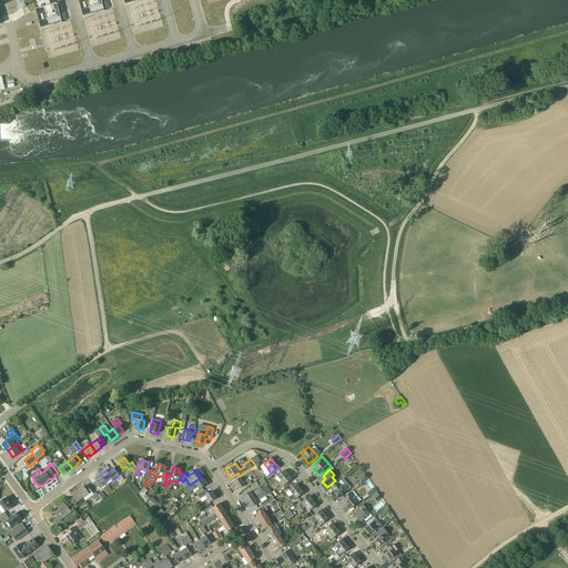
[(281,480),(288,475),(284,470),(277,476),(281,480)]
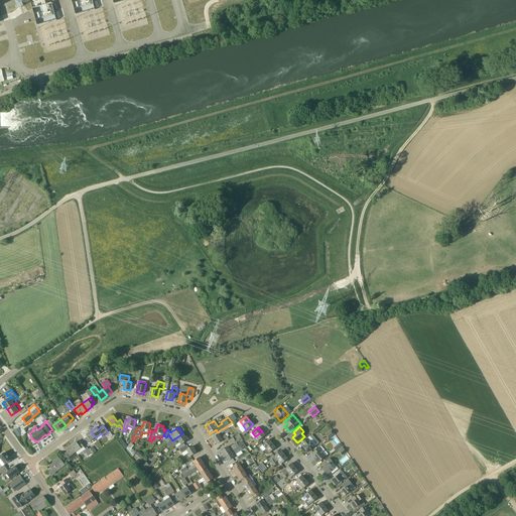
[(329,439),(335,434),(331,430),(326,435),(329,439)]
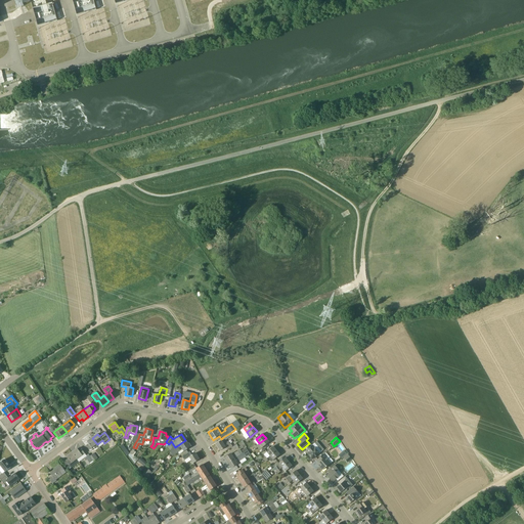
[(90,451),(98,446),(97,444),(92,438),(87,442),(89,444),(86,446),(90,451)]
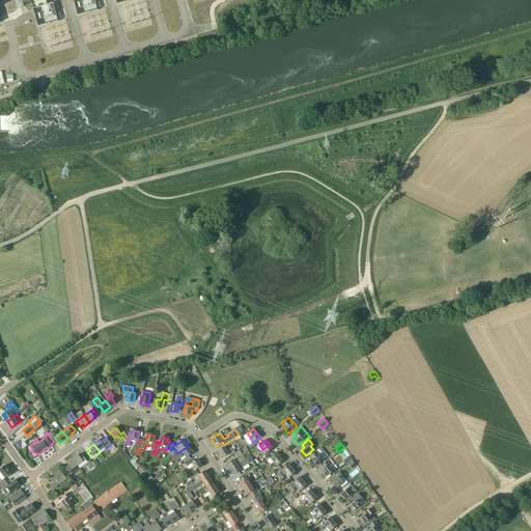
[(267,453),(269,451),(273,448),(270,444),(262,449),(267,453)]
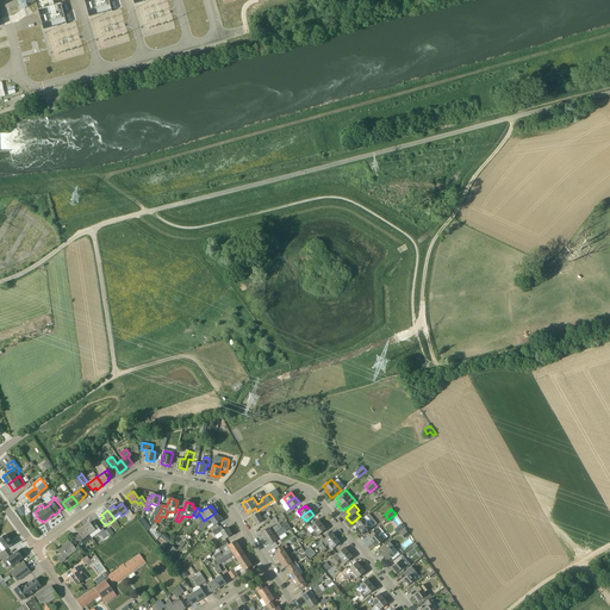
[(213,526),(223,521),(219,516),(218,517),(216,512),(204,521),(201,522),(198,526),(201,531),(212,524),(213,526)]
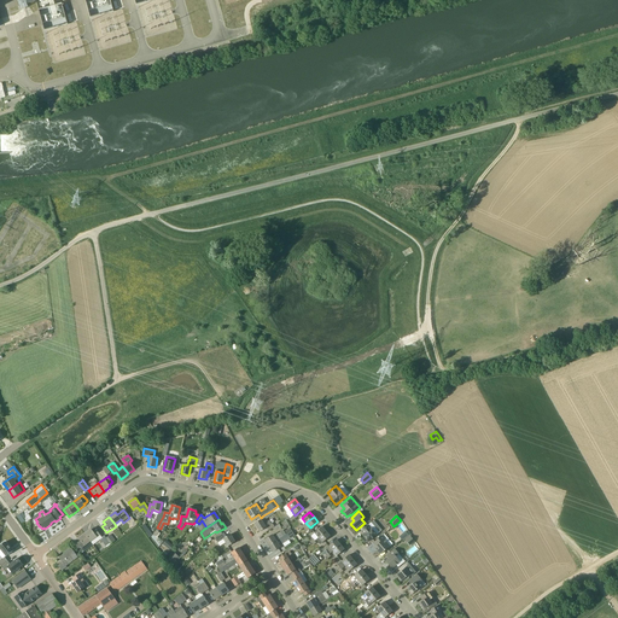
[(260,532),(266,528),(268,531),(274,528),(272,524),(269,520),(264,524),(262,520),(255,524),(260,532)]
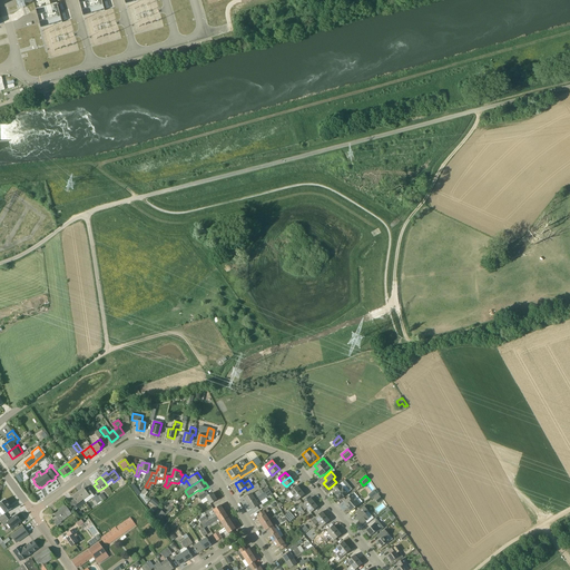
[(340,500),(352,490),(345,480),(333,490),(336,494),(335,495),(340,500)]
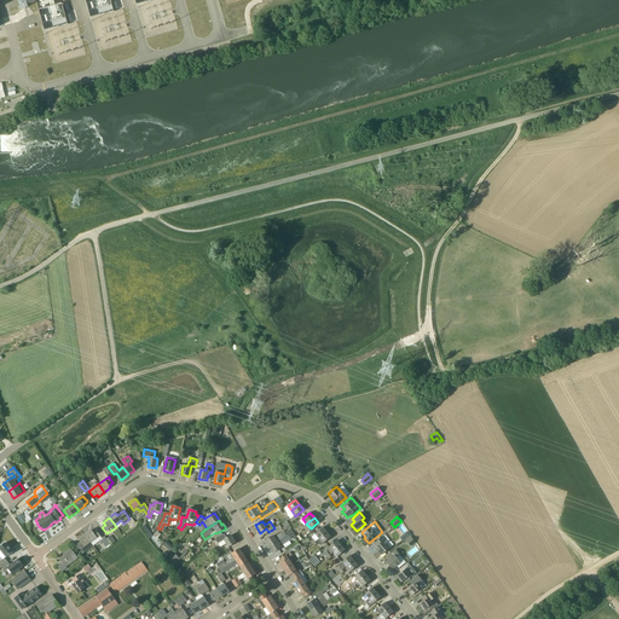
[(319,539),(327,532),(323,527),(314,534),(319,539)]
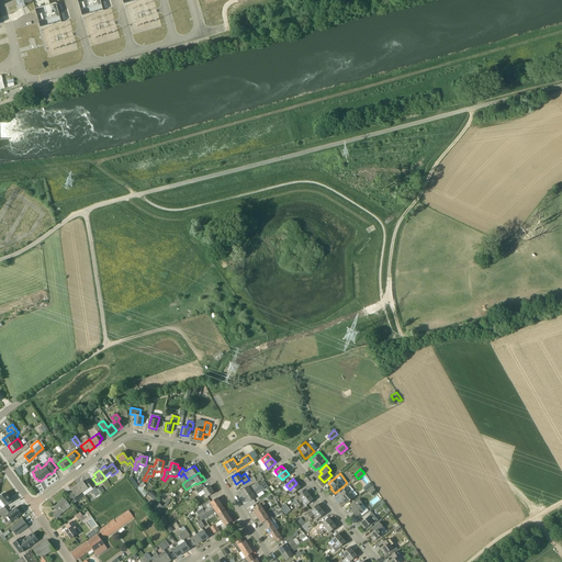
[(139,486),(137,489),(141,493),(142,494),(144,497),(146,496),(146,495),(148,493),(145,490),(144,490),(143,489),(146,485),(144,484),(146,481),(143,480),(139,486)]
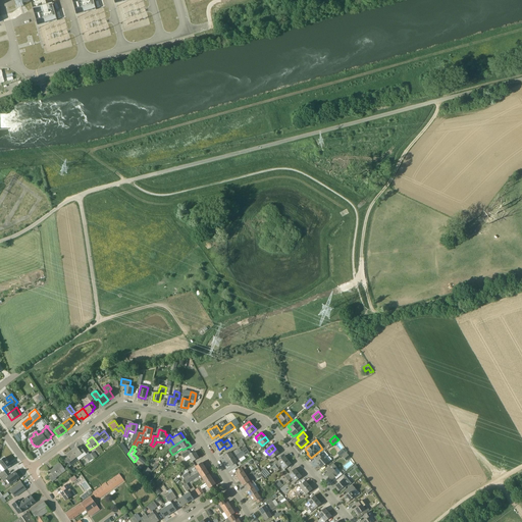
[(233,458),(247,449),(245,447),(240,450),(240,449),(231,454),(230,452),(223,456),(227,462),(233,458)]
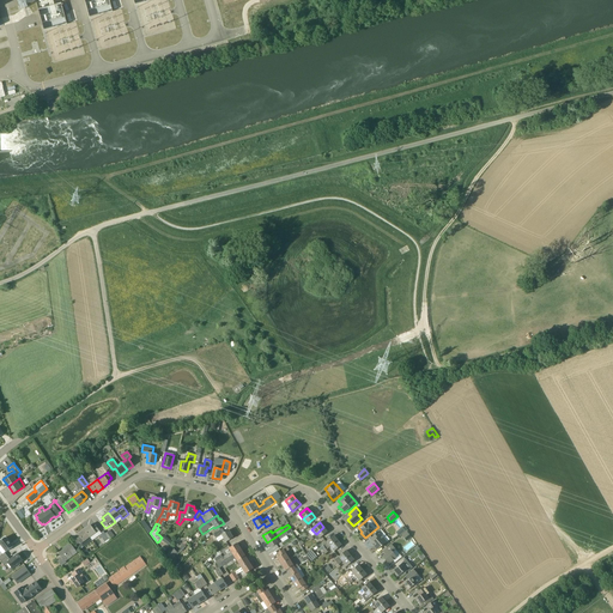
[(84,529),(90,538),(99,530),(96,526),(92,528),(91,526),(84,529)]
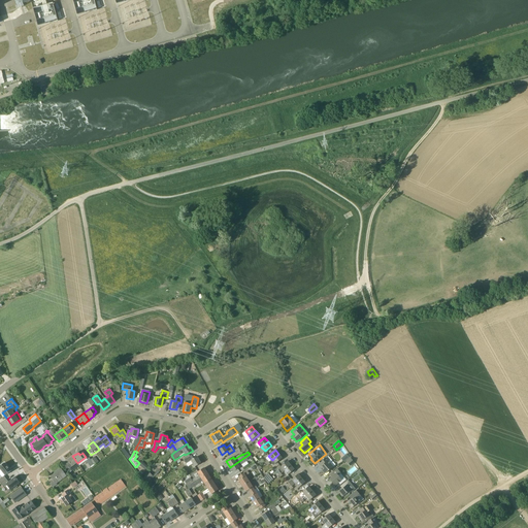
[(233,471),(239,467),(239,466),(248,461),(249,461),(251,460),(251,459),(252,458),(250,454),(236,463),(230,467),(233,471)]
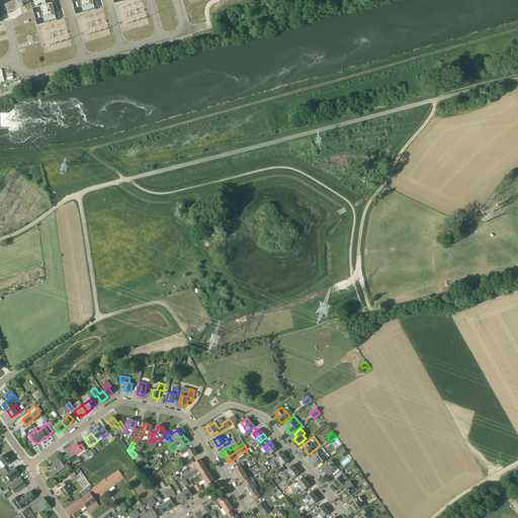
[(270,455),(273,453),(276,449),(273,445),(267,451),(270,455)]
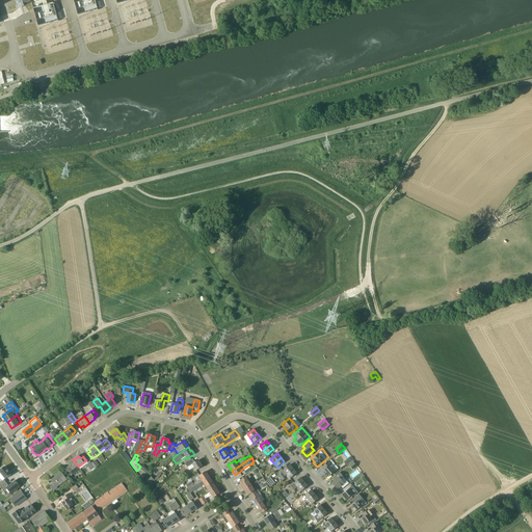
[(71,472),(73,470),(78,467),(73,459),(68,463),(70,466),(67,468),(64,470),(70,476),(72,475),(70,473),(71,472)]
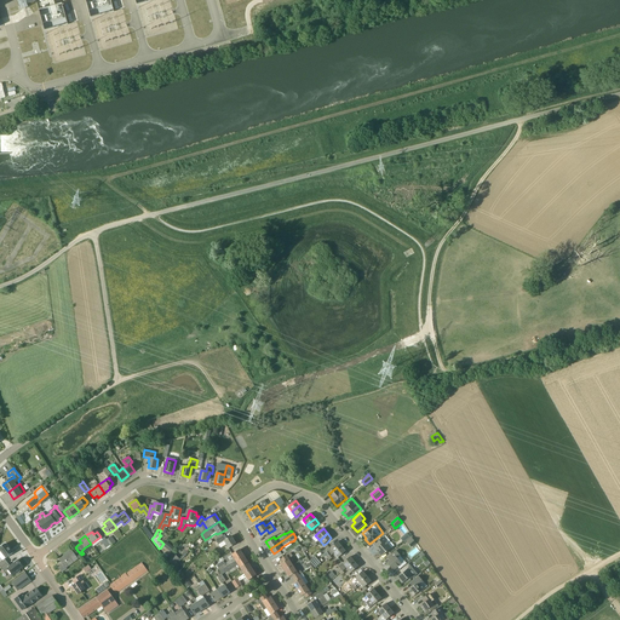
[(229,549),(231,547),(236,544),(231,537),(228,539),(224,535),(216,540),(216,541),(214,543),(217,546),(224,541),(229,549)]
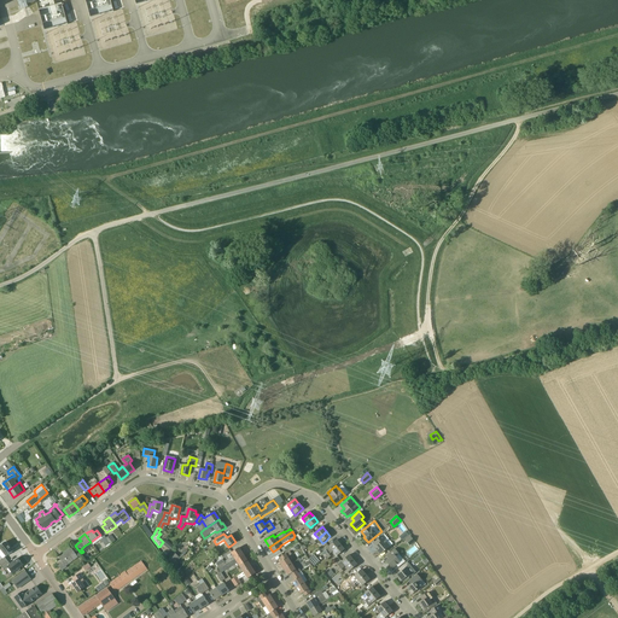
[(106,538),(111,544),(117,540),(115,535),(115,536),(114,535),(112,536),(111,535),(106,538)]
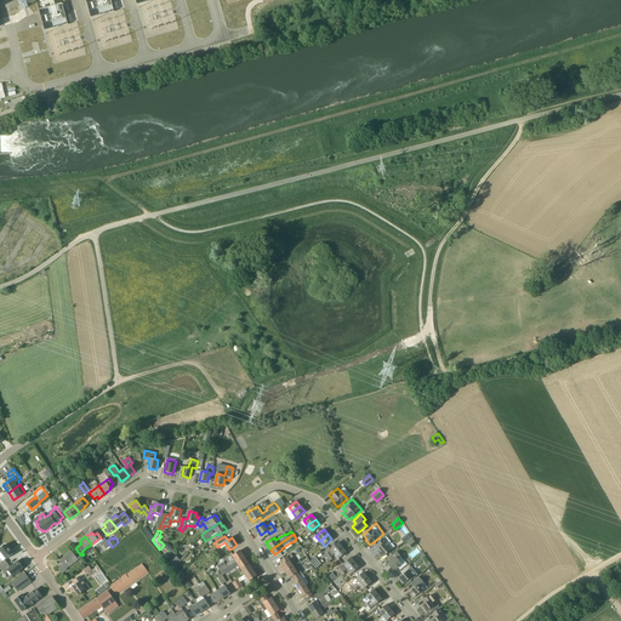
[(382,558),(394,547),(388,540),(386,537),(376,546),(379,548),(376,551),(382,558)]
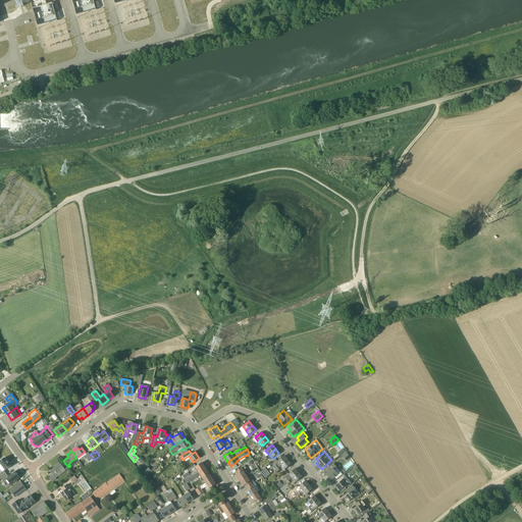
[(91,462),(94,460),(90,455),(89,453),(86,454),(85,456),(89,462),(90,461),(91,462)]
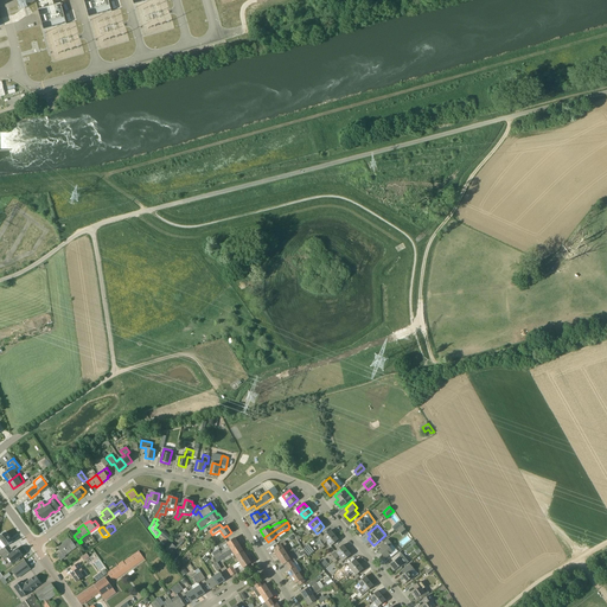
[(327,542),(334,535),(331,530),(323,537),(321,540),(325,543),(327,542)]
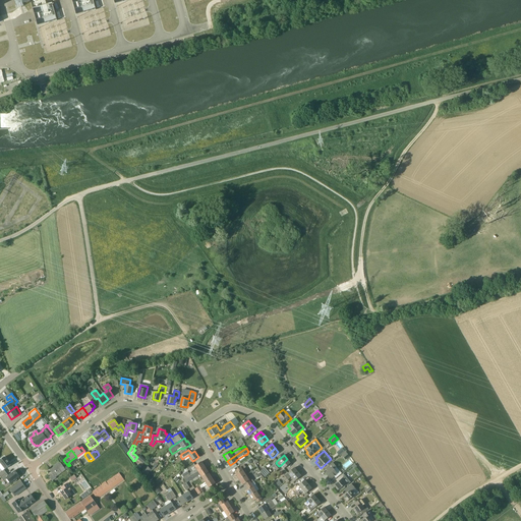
[(0,461),(5,468),(11,464),(5,456),(0,459),(0,461)]
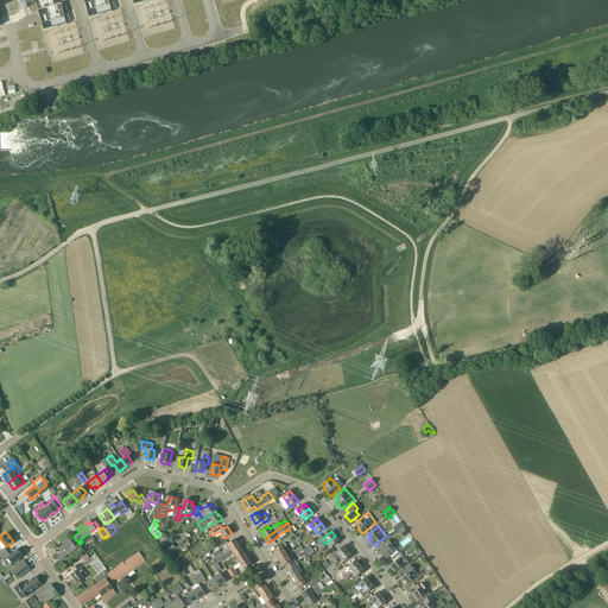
[(331,548),(339,540),(335,536),(328,543),(331,548)]
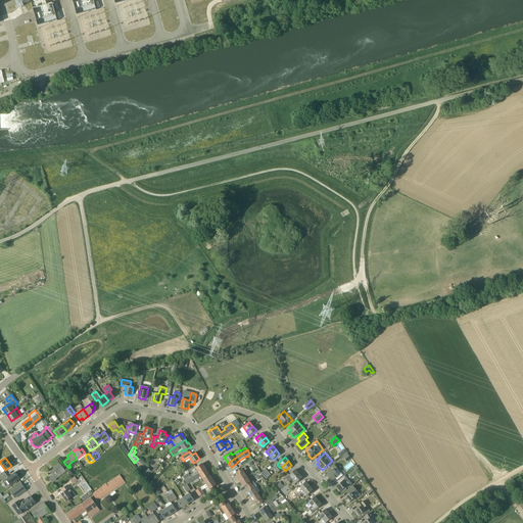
[(65,472),(63,468),(60,464),(55,468),(55,469),(50,472),(52,475),(48,477),(52,482),(56,480),(56,479),(65,472)]
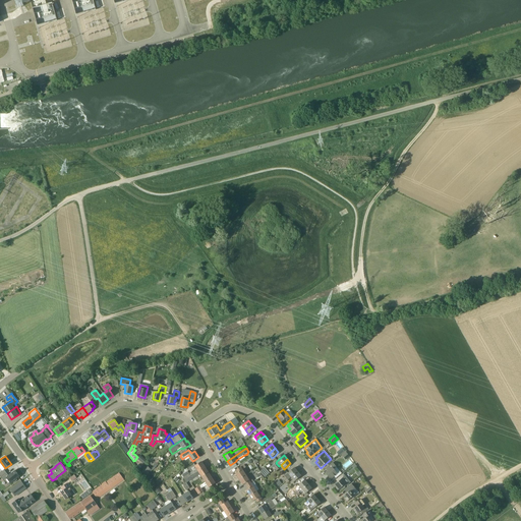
[(194,466),(196,469),(190,473),(188,474),(190,477),(205,467),(201,462),(194,466)]
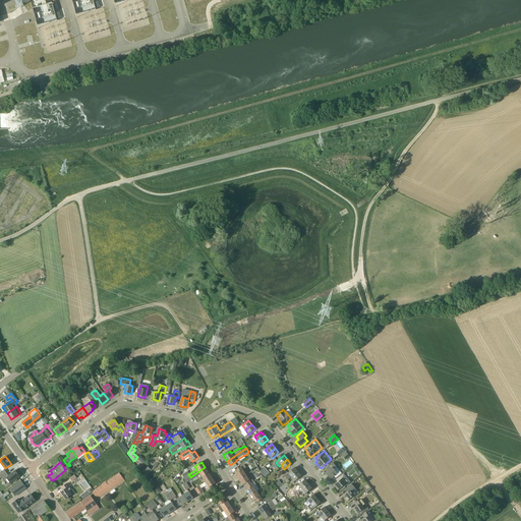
[(157,463),(151,469),(150,471),(151,472),(153,470),(159,464),(157,463)]
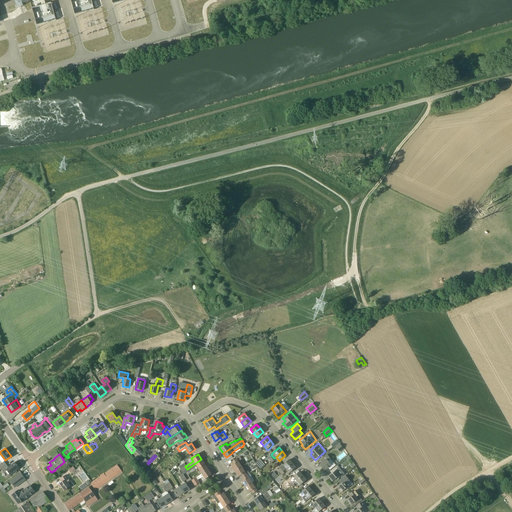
[(325,471),(334,463),(327,455),(320,461),(322,463),(320,465),(325,471)]
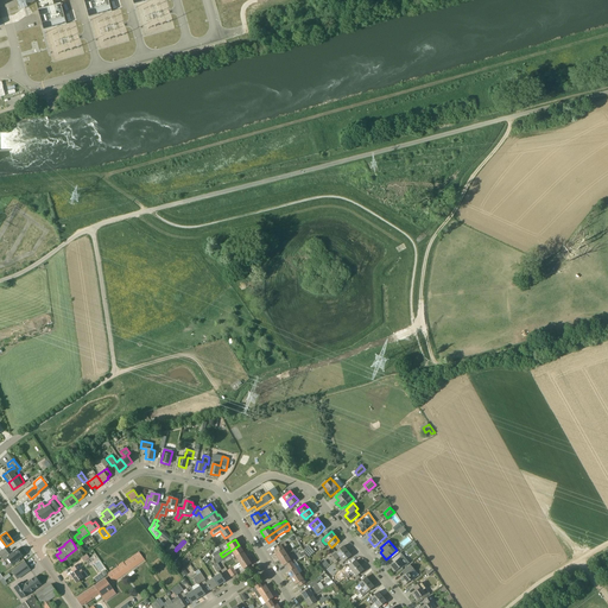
[(279,559),(287,555),(283,549),(287,545),(285,543),(276,549),(278,551),(276,553),(279,559)]
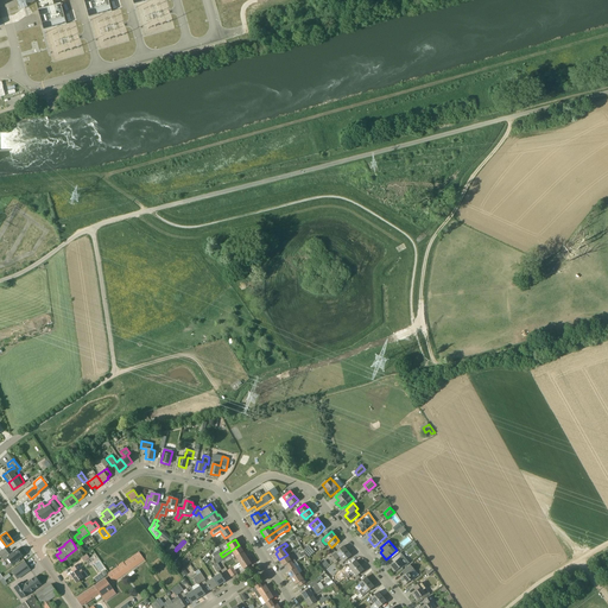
[(175,550),(176,548),(172,544),(165,550),(168,552),(166,555),(168,557),(175,550)]
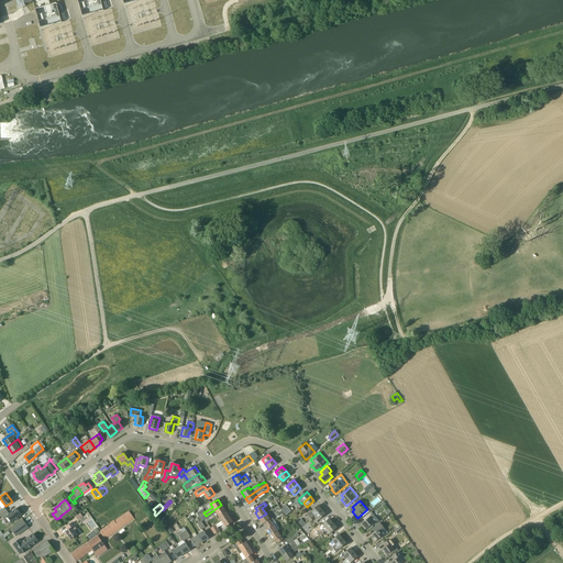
[(218,516),(225,511),(221,505),(206,516),(203,512),(198,516),(201,521),(201,522),(216,512),(218,516)]
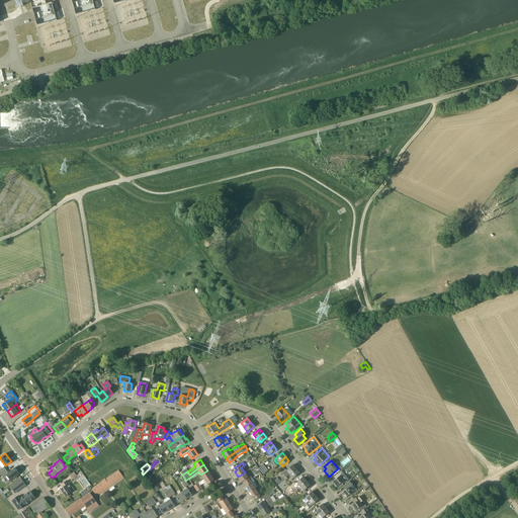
[(264,465),(259,469),(263,475),(268,470),(264,465)]
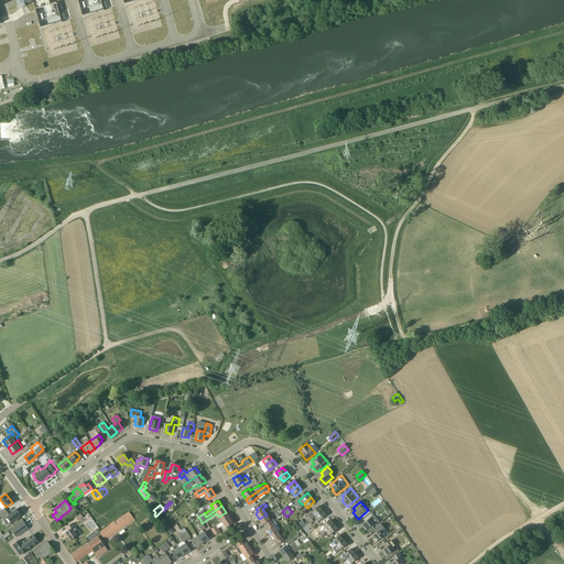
[(315,517),(322,511),(318,507),(312,512),(315,517)]
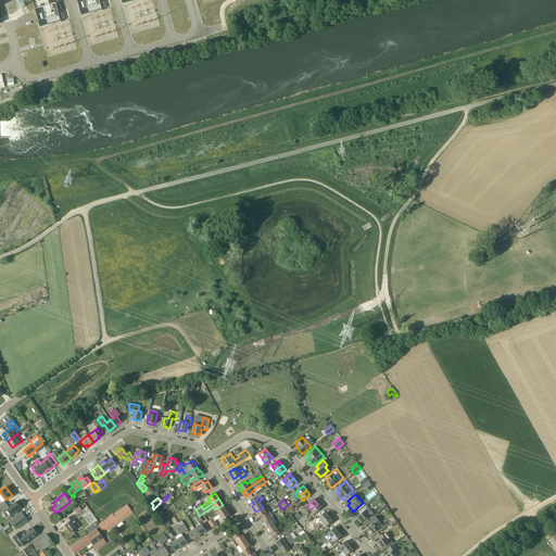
[(11,516),(21,508),(16,502),(9,507),(7,504),(1,508),(3,512),(7,509),(11,516)]
